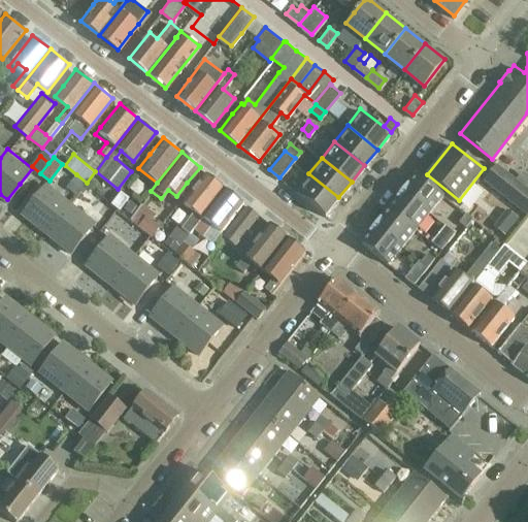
[(483,177),(527,214),(527,213),(527,173),(522,169),(516,178),(495,162),(483,177)]
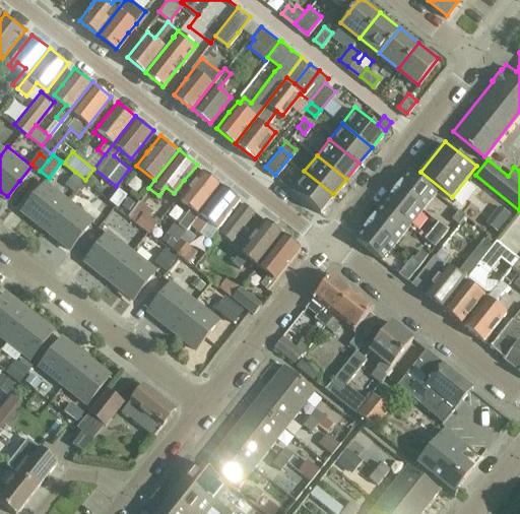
[(396,186),(423,207),(436,190),(409,169),(396,186)]
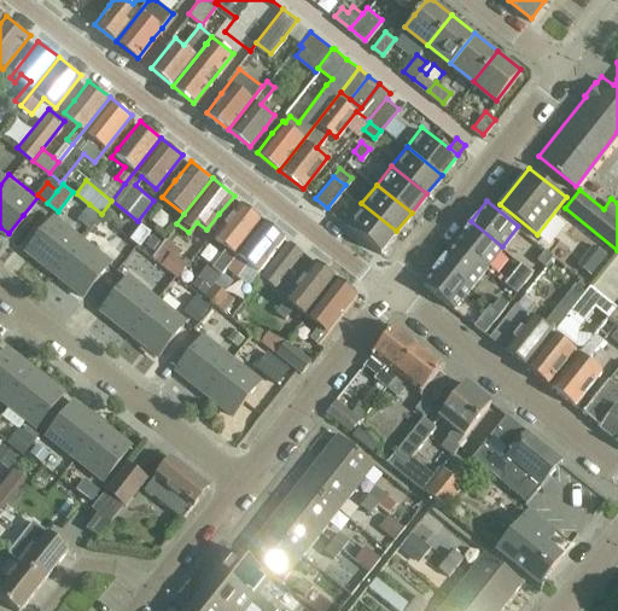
[(227,265),(263,219),(242,202),(226,220),(216,234),(228,243),(211,265),(221,272),(222,271),(227,265)]
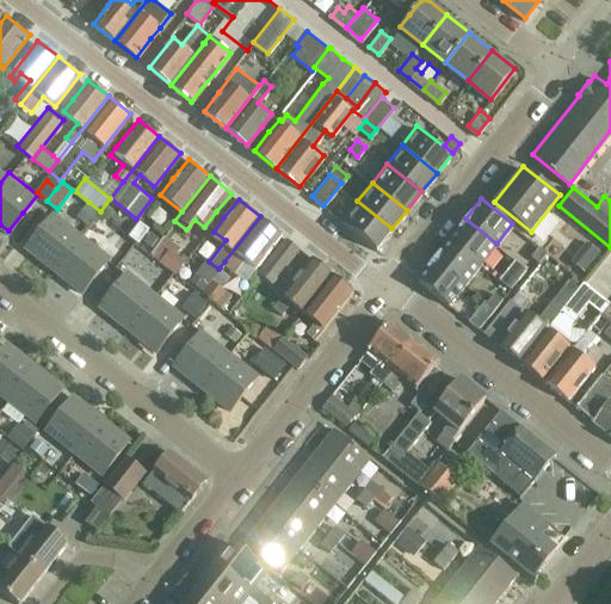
[(341,220),(377,247),(392,228),(357,201),(341,220)]
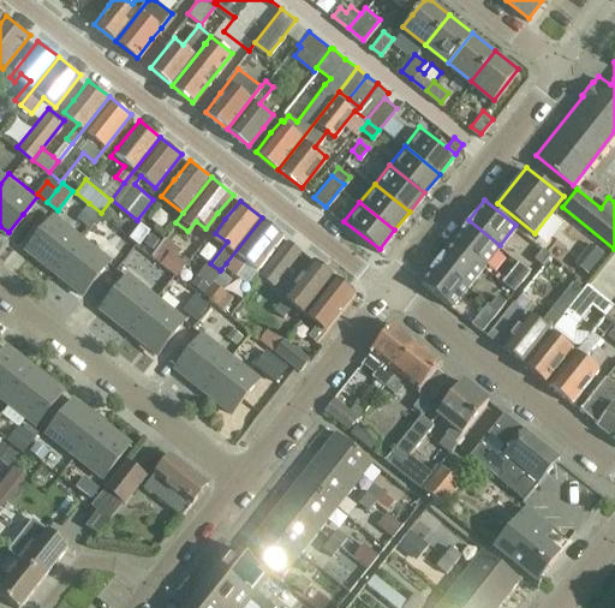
[(89,203),(79,215),(90,225),(101,213),(89,203)]
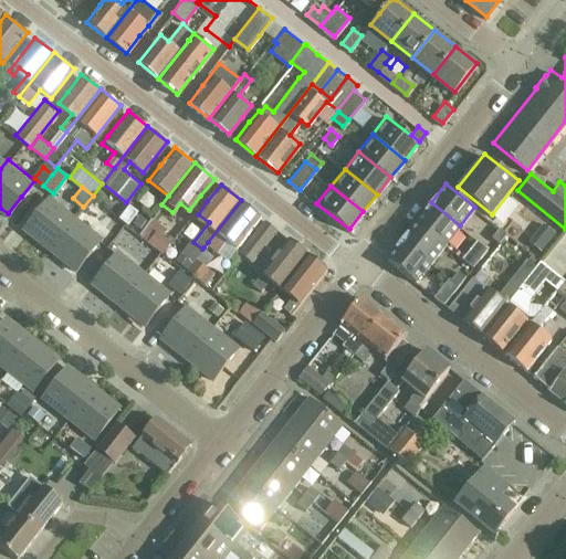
[(50,248),(76,214),(50,193),(23,227),(50,248)]
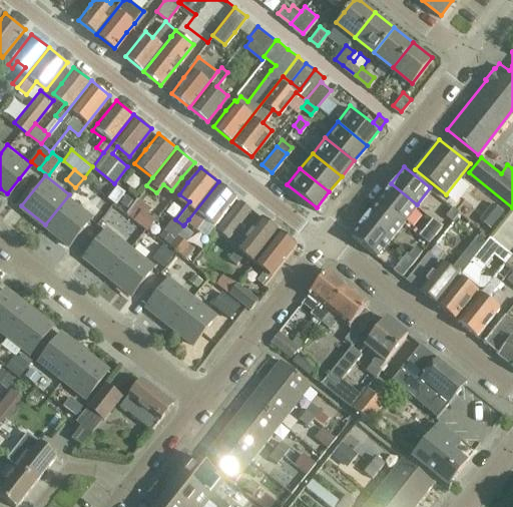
[(197,225),(205,214),(216,222),(224,211),(236,195),(218,181),(188,219),(197,225)]
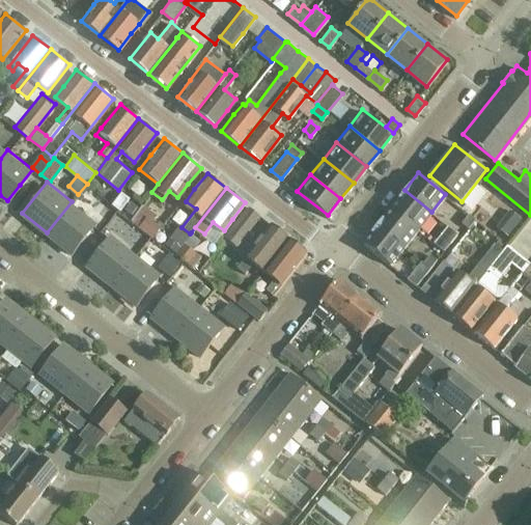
[(111,202),(120,210),(130,196),(121,190),(111,202)]
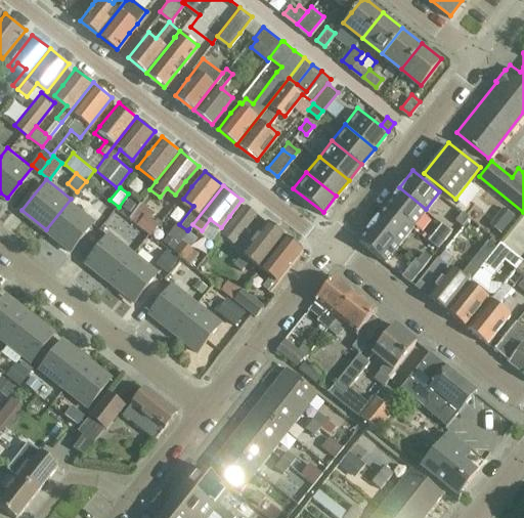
[(386,205),(412,225),(426,209),(399,187),(386,205)]
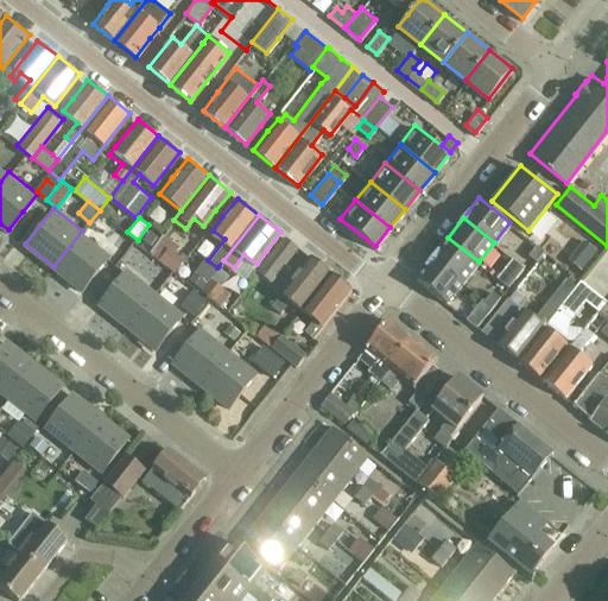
[(111,253),(82,231),(54,266),(82,289),(94,272),(111,253)]
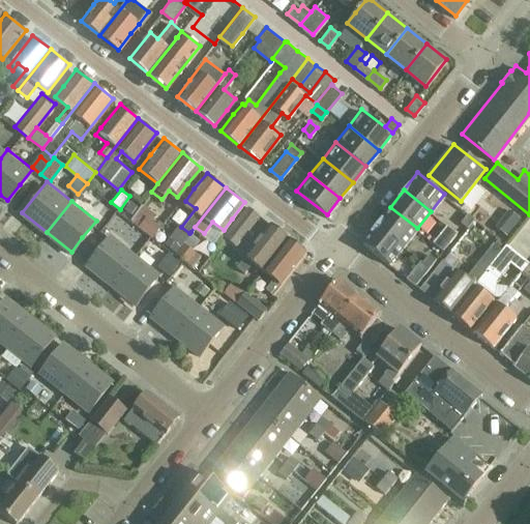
[(142,203),(129,219),(152,236),(164,221),(158,217),(155,222),(151,219),(155,213),(142,203)]
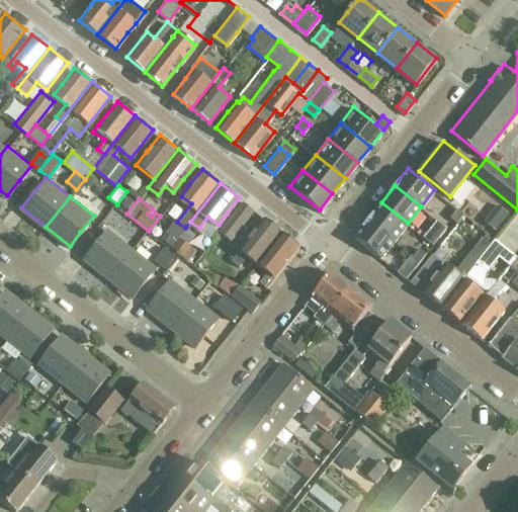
[(408,223),(381,202),(367,219),(394,240),(408,223)]
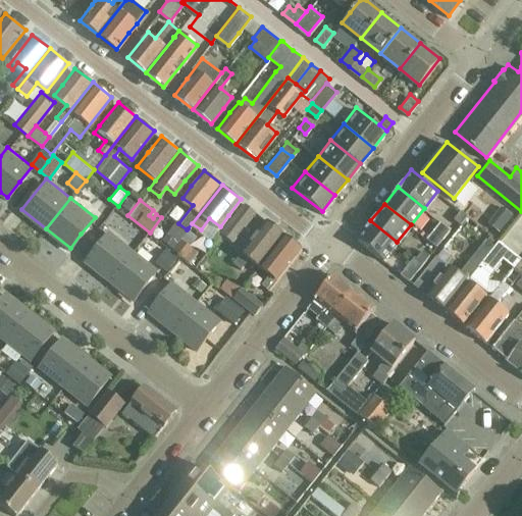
[(237,241),(246,229),(259,213),(249,205),(227,234),(237,241)]
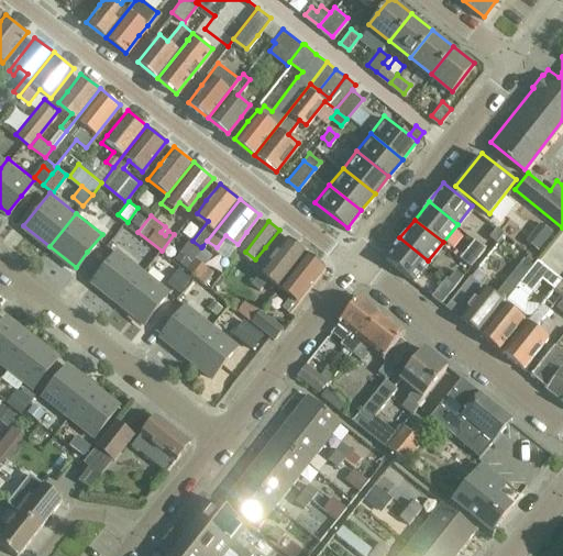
[(504,231),(496,224),(488,233),(496,240),(504,231)]
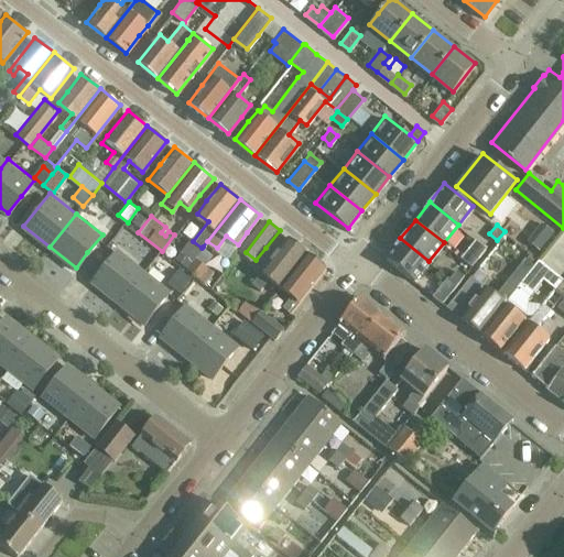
[(270,276),(281,284),(306,251),(288,237),(274,253),(252,280),(261,287),(270,276)]
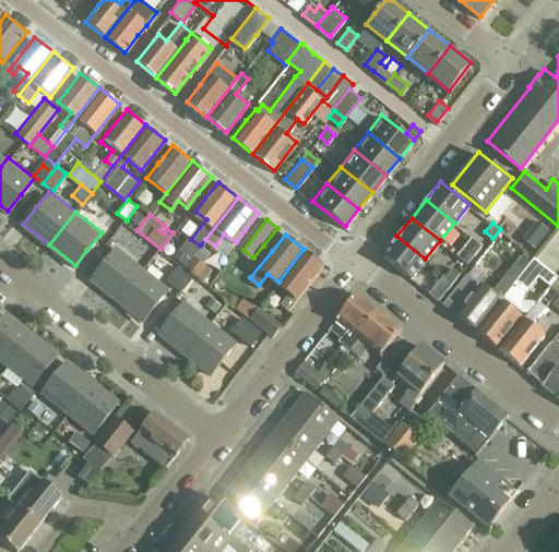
[(382,254),(411,277),(425,259),(396,236),(382,254)]
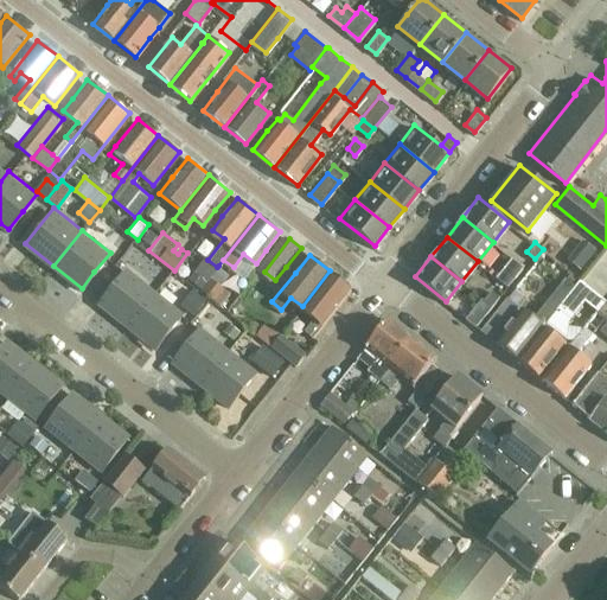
[(523,266),(515,259),(506,269),(515,275),(523,266)]
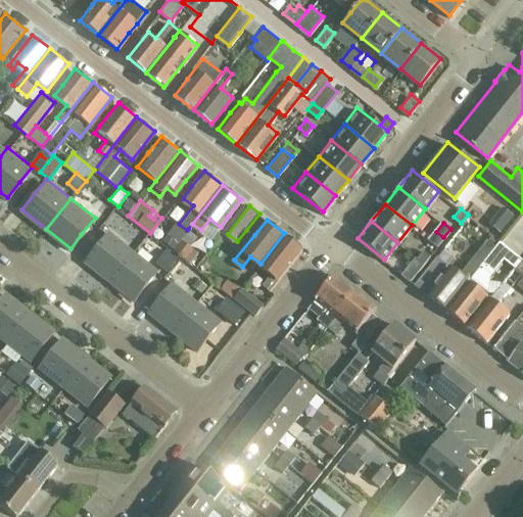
[(187,230),(182,237),(190,243),(196,235),(188,229),(187,230)]
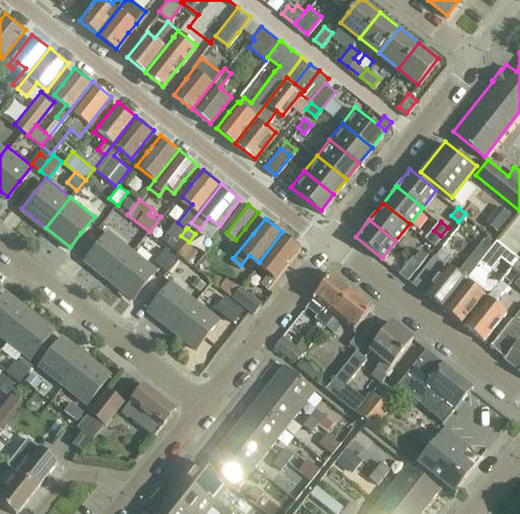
[(109,277),(132,248),(109,229),(98,243),(84,258),(109,277)]
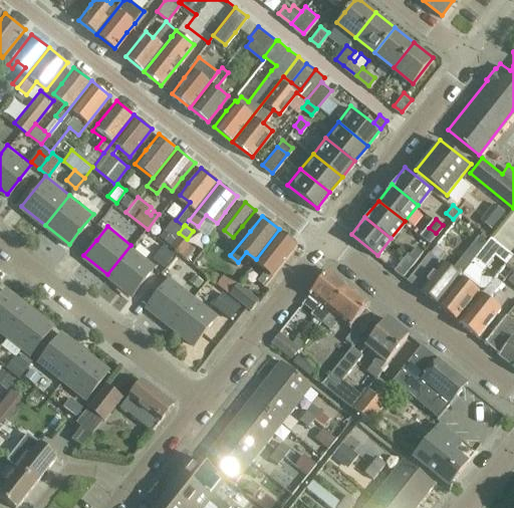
[(279,229),(256,259),(266,267),(265,269),(258,278),(265,284),(297,243),(279,229)]
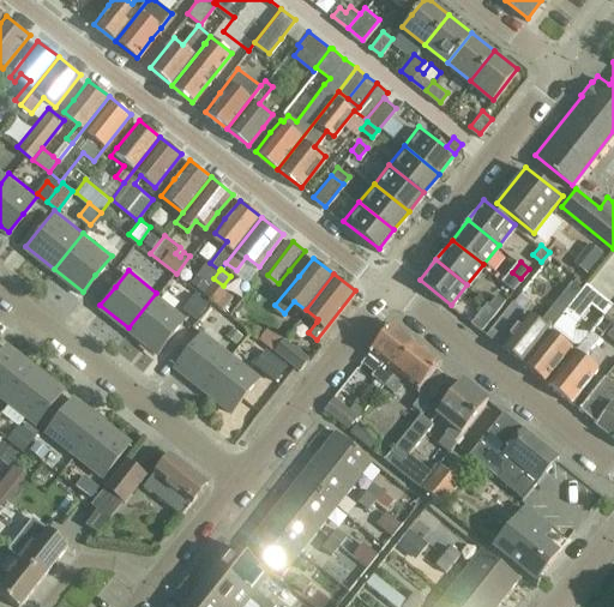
[(486,332),(522,361),(582,287),(571,278),(540,319),(528,310),(519,320),(516,317),(523,307),(512,299),(486,332)]
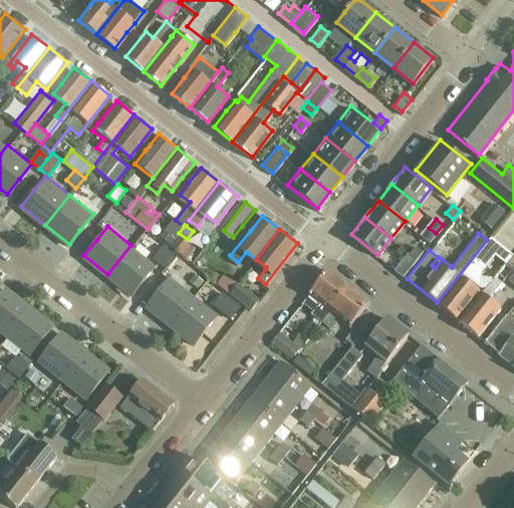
[(491,234),(487,240),(437,302),(456,317),(468,302),(479,288),(467,279),(476,267),(480,270),(502,242),(491,234)]
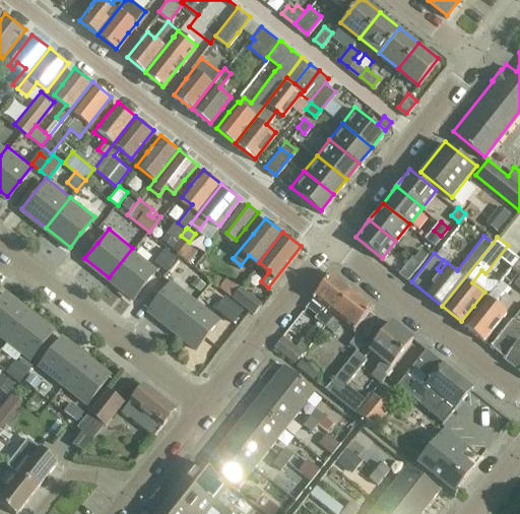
[(413,255),(420,261),(428,252),(420,247),(413,255)]
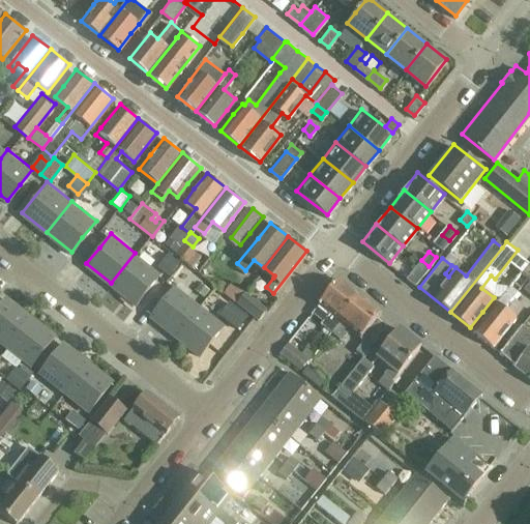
[(159,272),(135,253),(111,283),(136,302),(148,286),(159,272)]
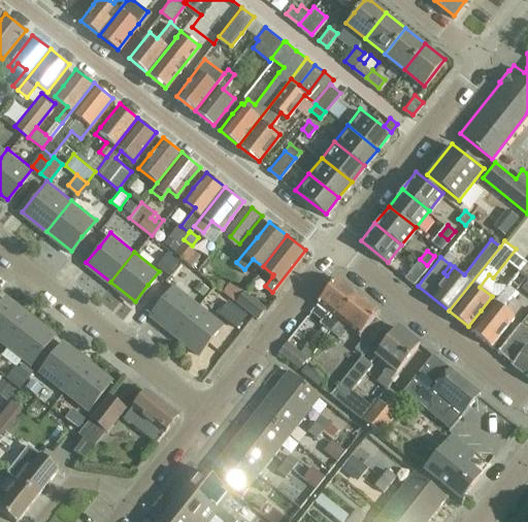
[(169,252),(160,264),(169,272),(179,259),(169,252)]
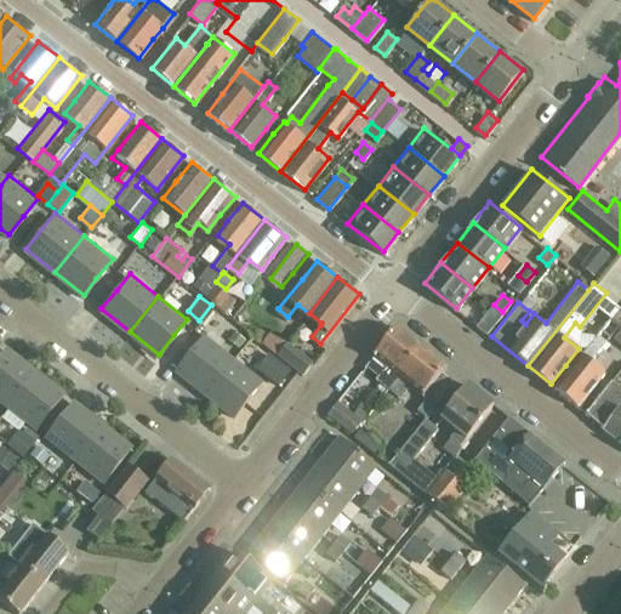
[(476,324),(486,333),(502,312),(494,305),(493,303),(476,324)]
